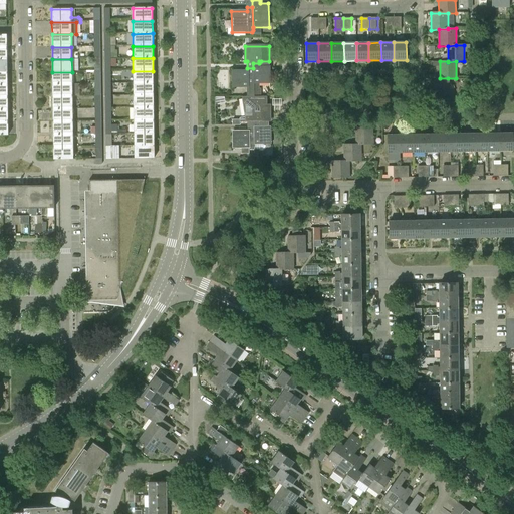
[(259,67),(259,63),(253,63),(253,68),(253,83),(254,83),(259,83),(269,83),(269,67),(259,67)]
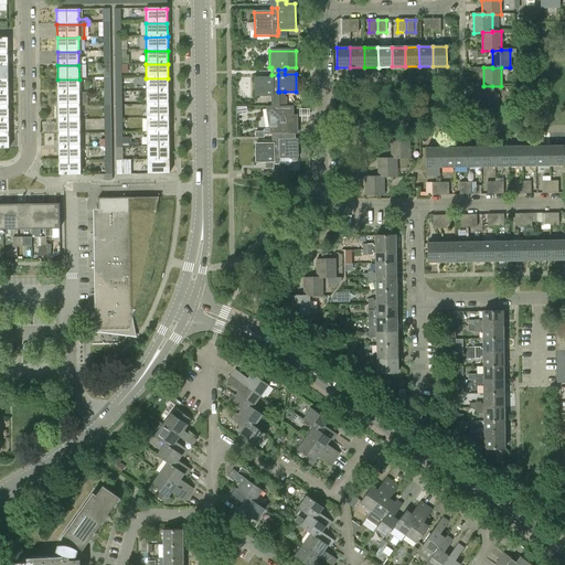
[(272,107),(279,107),(279,105),(279,97),(279,92),(278,92),(278,75),(272,75),(272,78),(255,78),(255,96),(272,96),(272,107)]
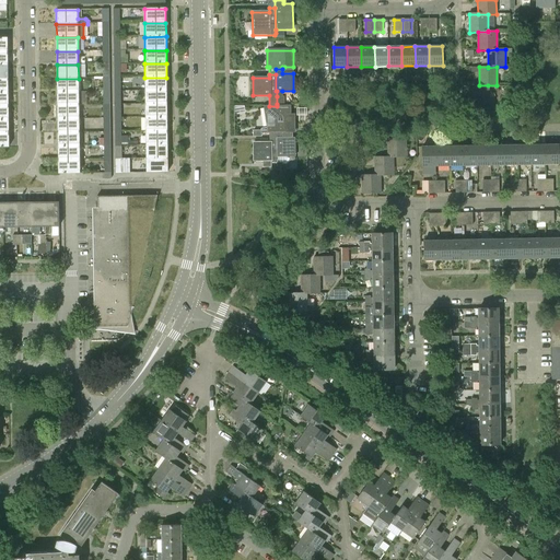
[(166,91),(166,78),(144,78),(139,78),(139,92),(146,92),(166,91)]
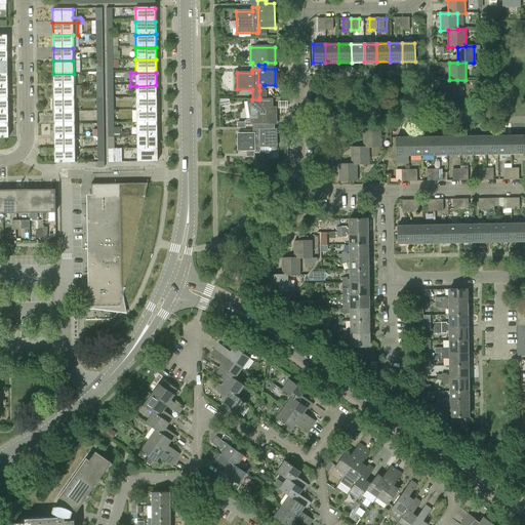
[(53,86),(74,86),(74,74),(53,74),(53,86)]
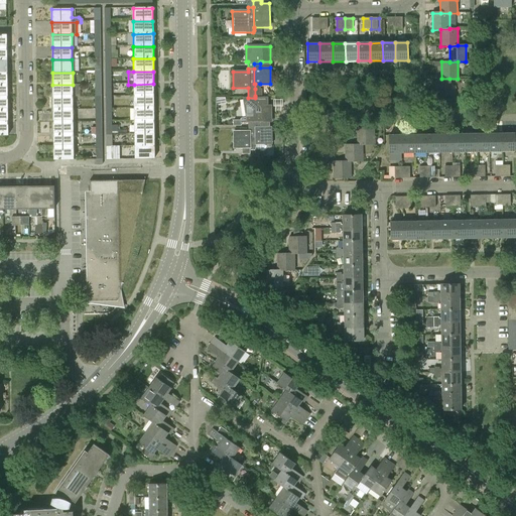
[(449,79),(441,79),(433,79),(433,96),(449,96),(449,79)]
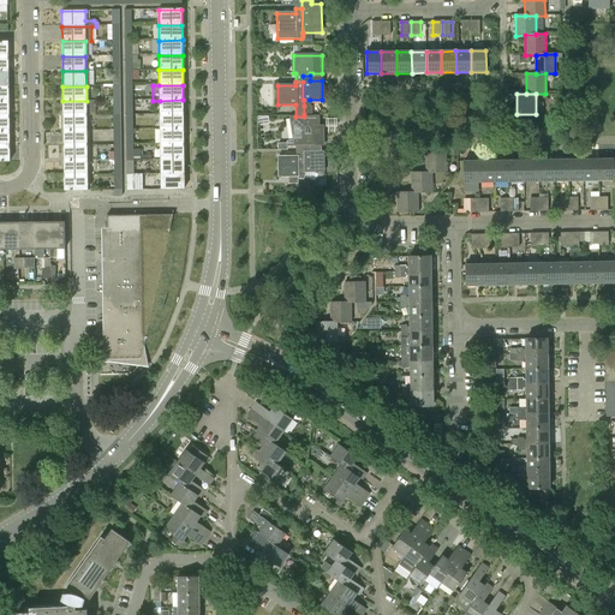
[(160,115),(183,114),(183,100),(160,101),(160,115)]
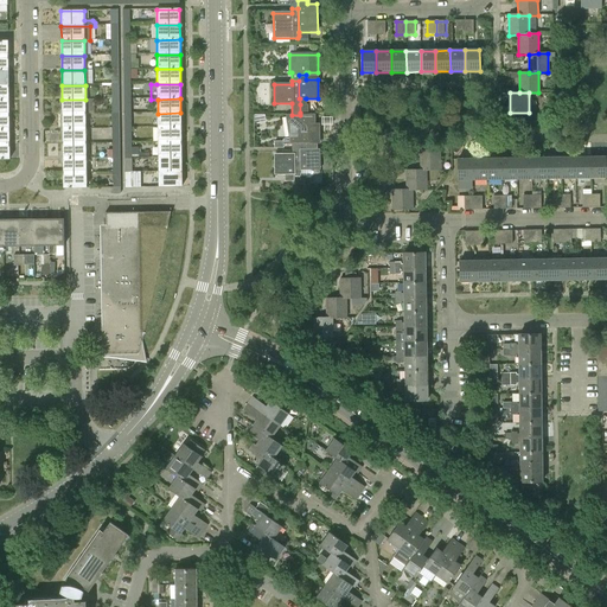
[(94,114),(94,100),(85,100),(62,100),(62,115),(85,114),(94,114)]
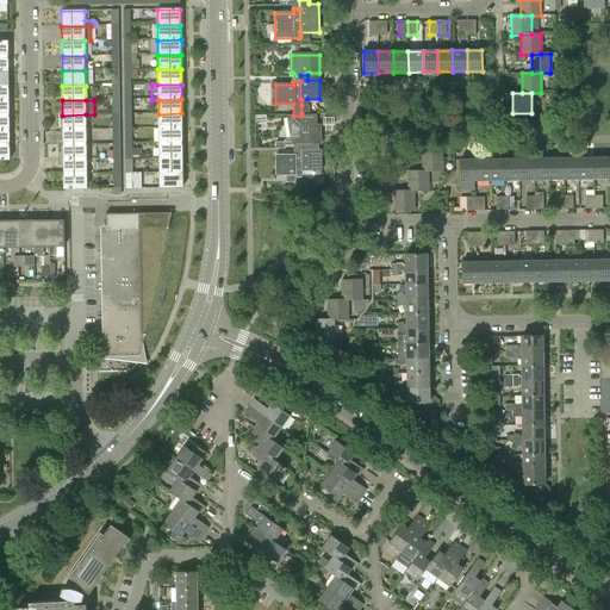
[(159,129),(181,129),(181,113),(159,114),(159,129)]
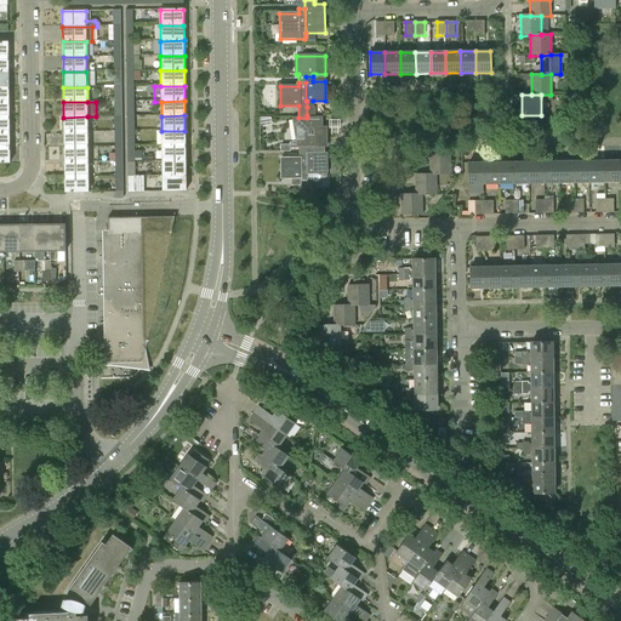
[(63,132),(87,132),(87,117),(63,118),(63,132)]
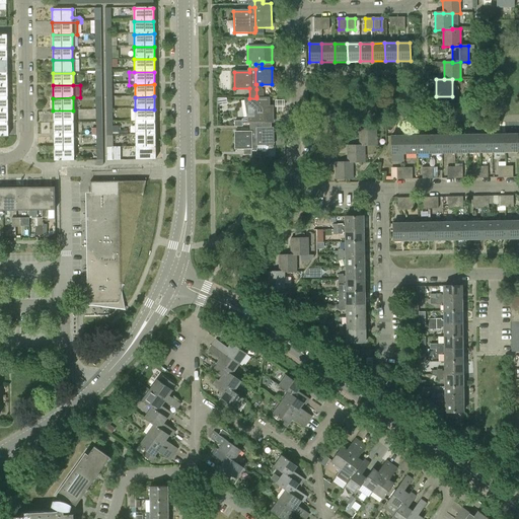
[(256,123),(262,123),(273,123),(273,118),(270,118),(270,116),(273,116),(273,106),(247,107),(247,123),(250,123),(250,128),(256,128),(256,123)]
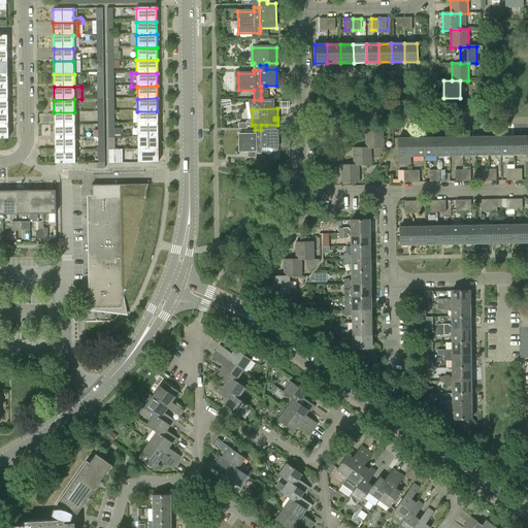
[(137,125),(158,125),(157,111),(137,111),(137,125)]
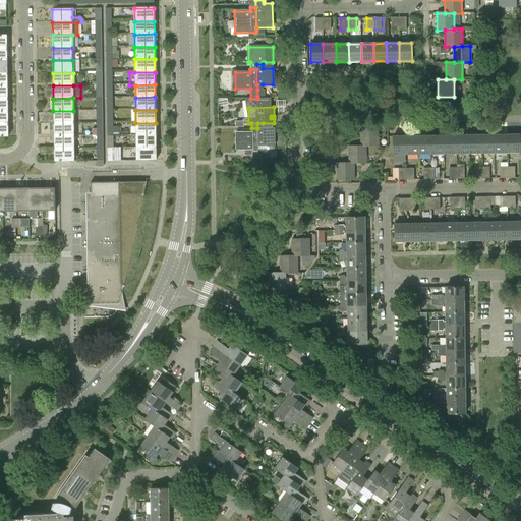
[(54,123),(73,123),(73,111),(53,111),(54,123)]
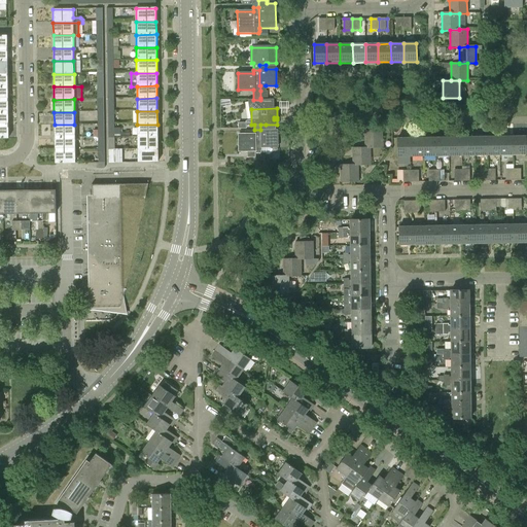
[(55,138),(74,138),(74,125),(55,125),(55,138)]
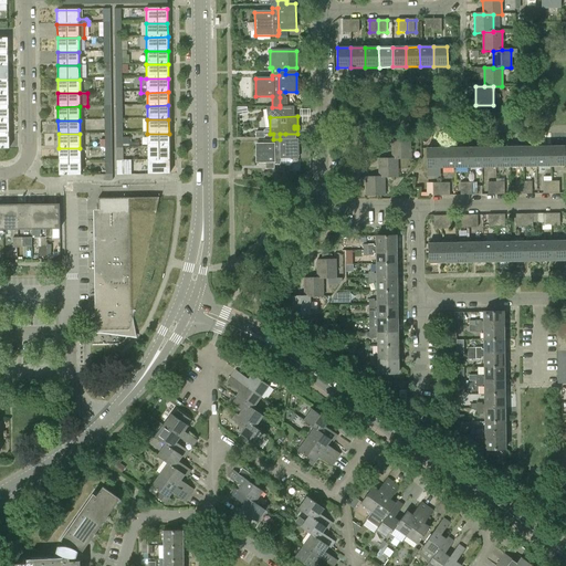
[(147,147),(169,147),(169,134),(147,134),(147,147)]
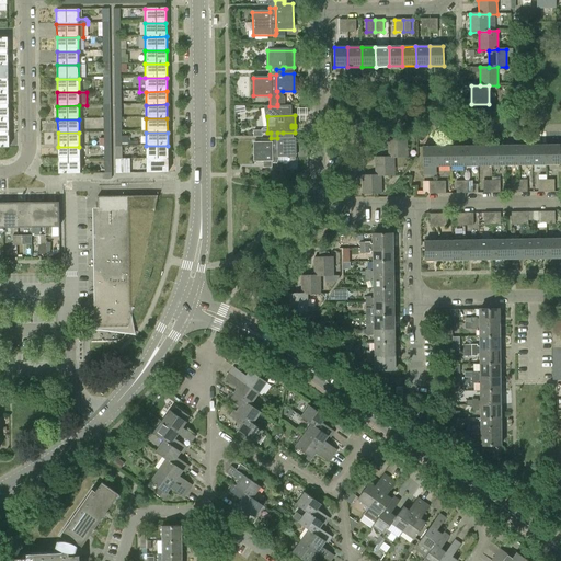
[(284,139),(283,133),(277,133),(277,138),(277,162),(277,172),(278,172),(287,171),(287,157),(295,157),(295,139),(284,139)]
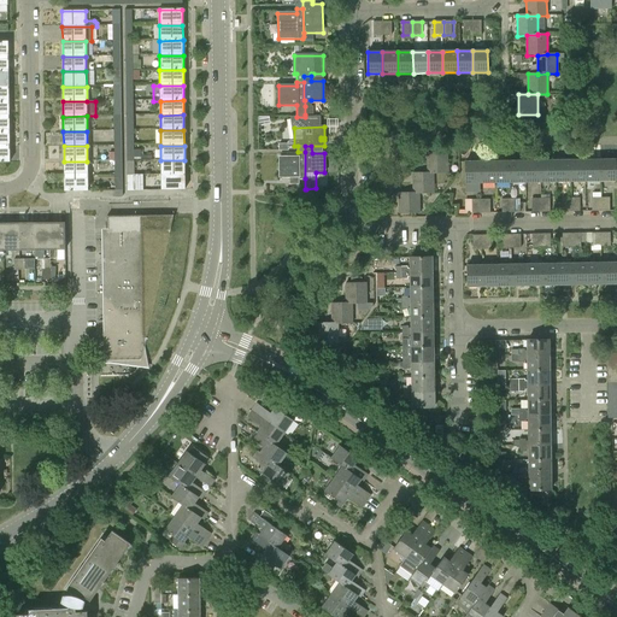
[(113,152),(110,152),(110,160),(113,160),(122,160),(122,151),(113,151),(113,152)]
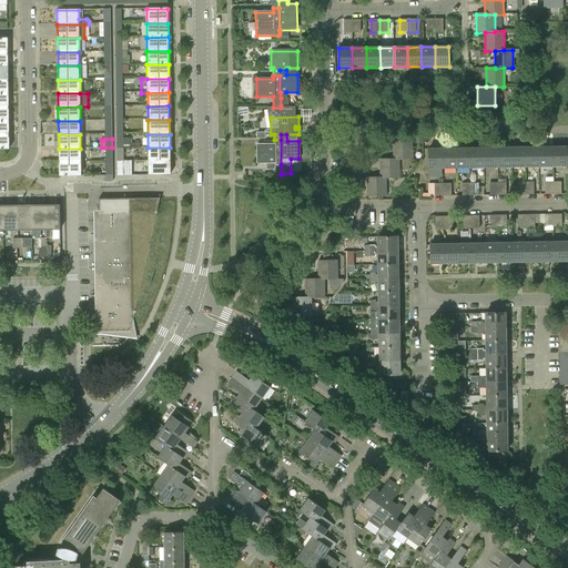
[(281,140),(274,140),(274,145),(266,145),(257,145),(257,163),(266,163),(266,170),(275,170),(275,164),(281,164),(281,140)]
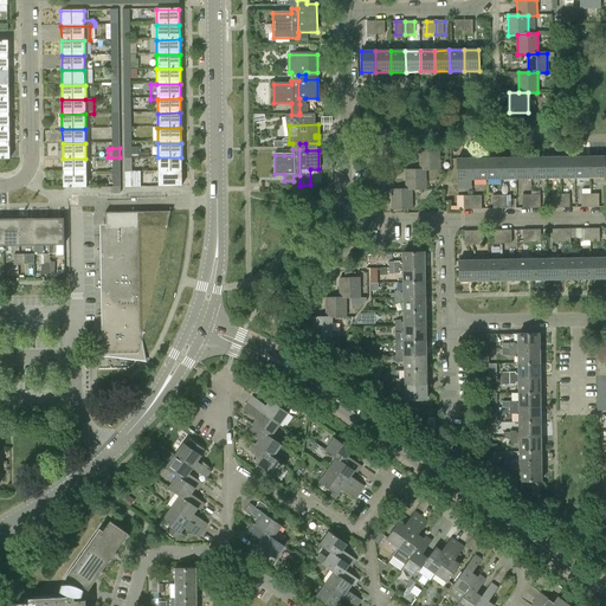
[(419,171),(426,169),(426,171),(439,171),(439,150),(419,150),(419,171)]
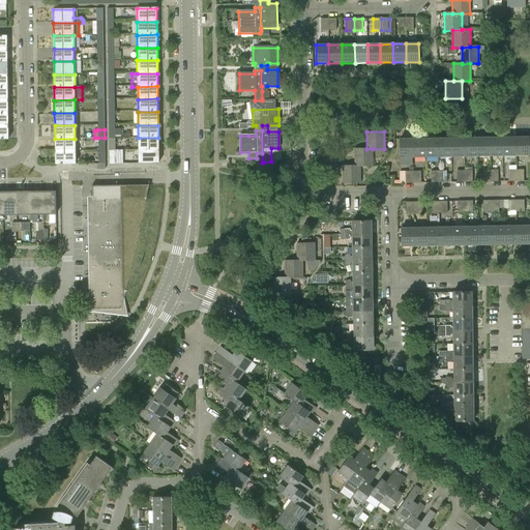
[(529,137),(516,138),(516,156),(529,155),(529,137)]
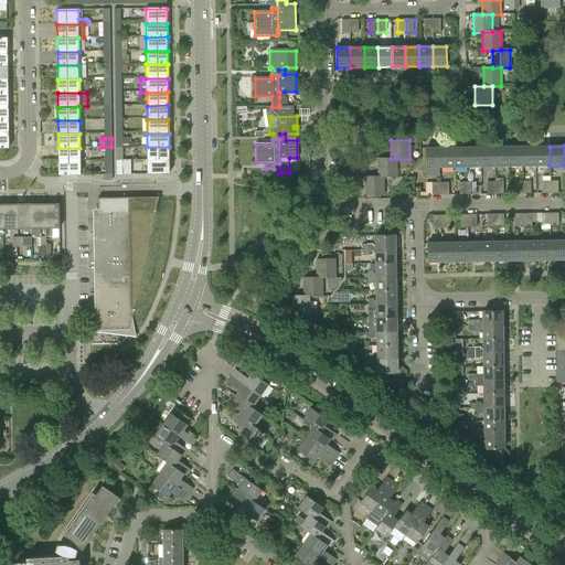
[(147,160),(169,160),(169,147),(147,147),(147,160)]
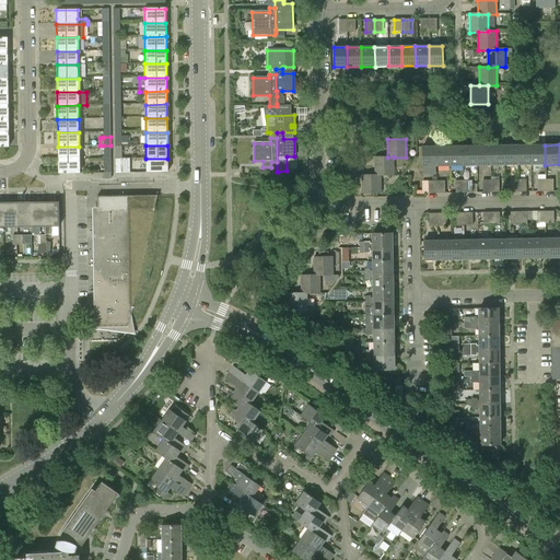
[(491,165),(491,146),(477,147),(477,165),(491,165)]
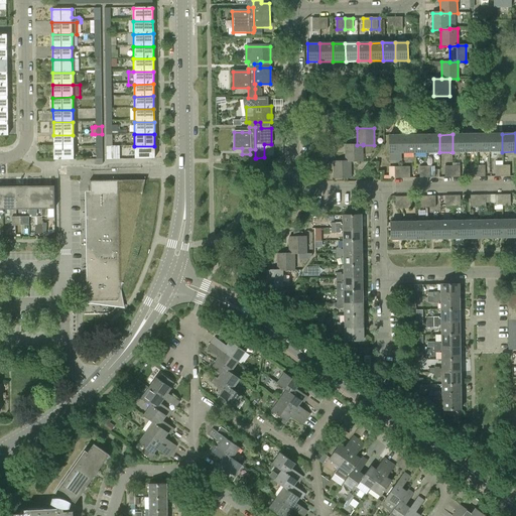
[(465,152),(465,134),(453,134),(453,152),(465,152)]
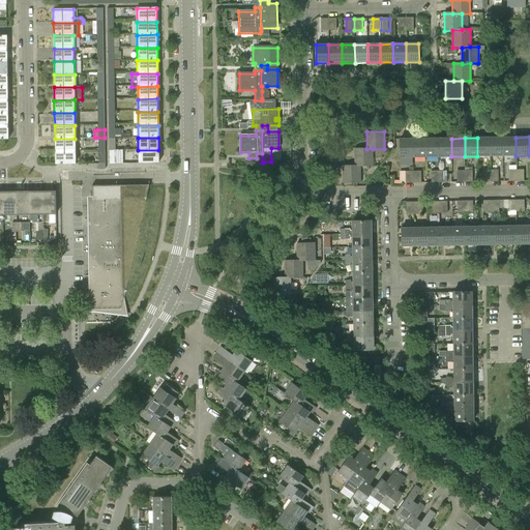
[(491,156),(490,138),(477,138),(477,156),(491,156)]
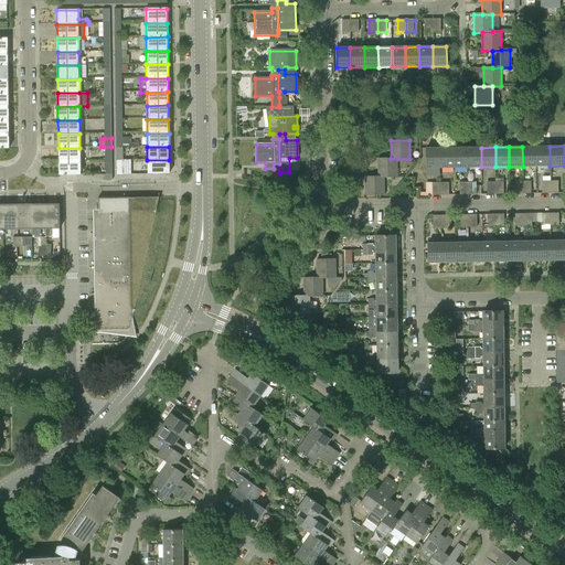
[(536,167),(536,147),(522,147),(523,167),(536,167)]
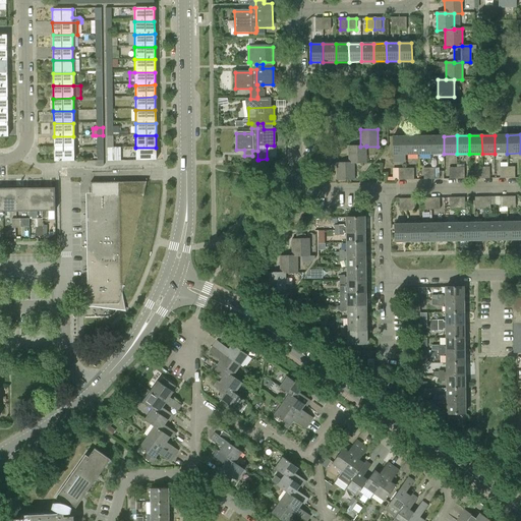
[(507,154),(507,135),(495,135),(495,154),(507,154)]
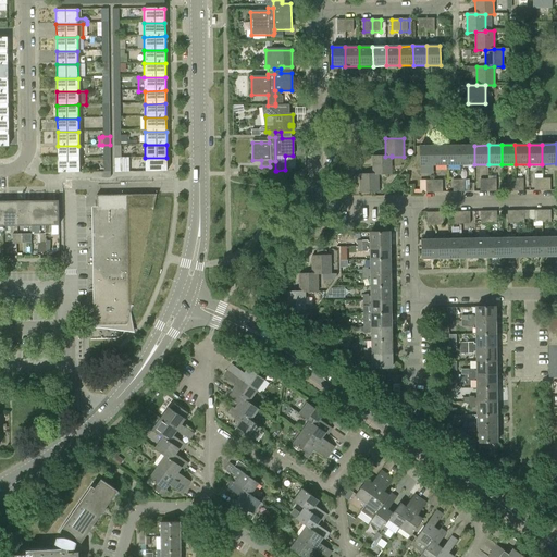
[(58,159),(78,159),(78,146),(58,146),(58,159)]
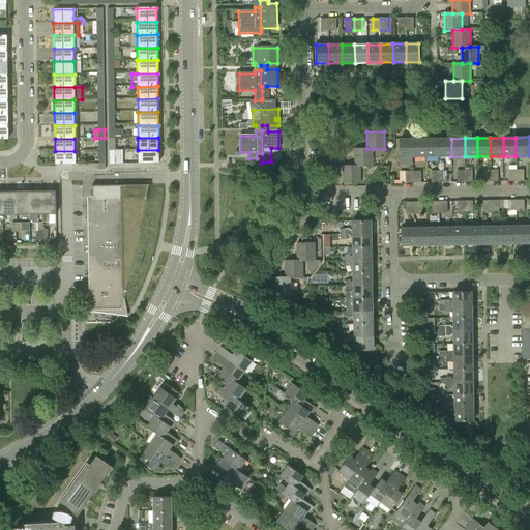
[(400,157),(413,157),(413,139),(400,139),(400,157)]
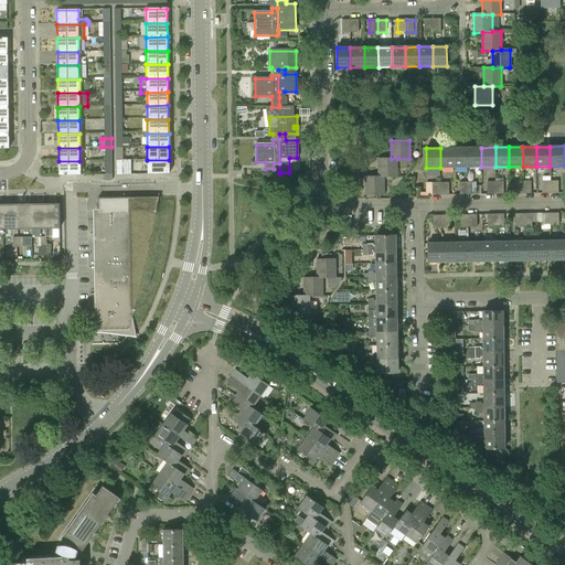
[(440,148),(440,168),(454,168),(454,148),(440,148)]
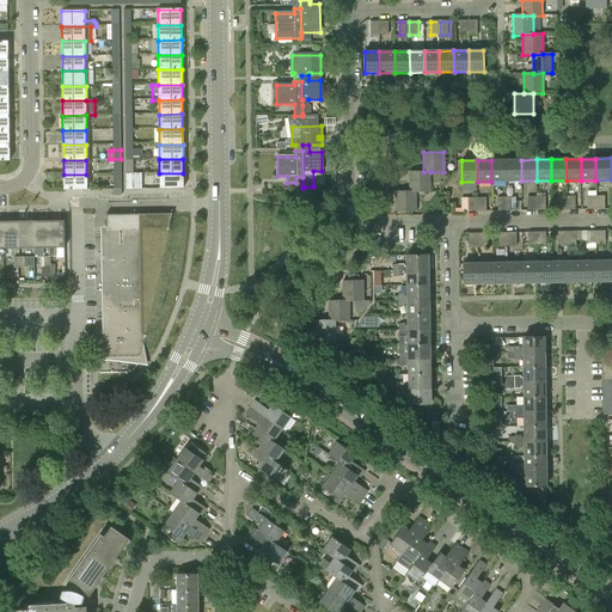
[(507,182),(507,160),(491,160),(491,182),(507,182)]
